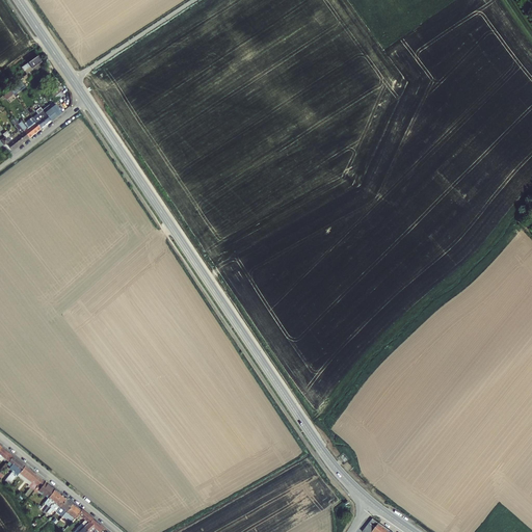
[(44,64),(37,56),(22,68),(23,70),(24,71),(30,67),(34,72),(44,64)]
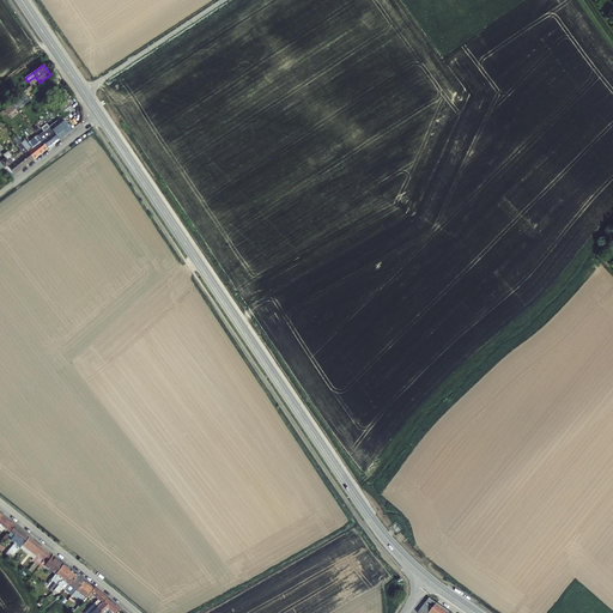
[(35,77),(28,82),(32,87),(40,83),(35,77)]
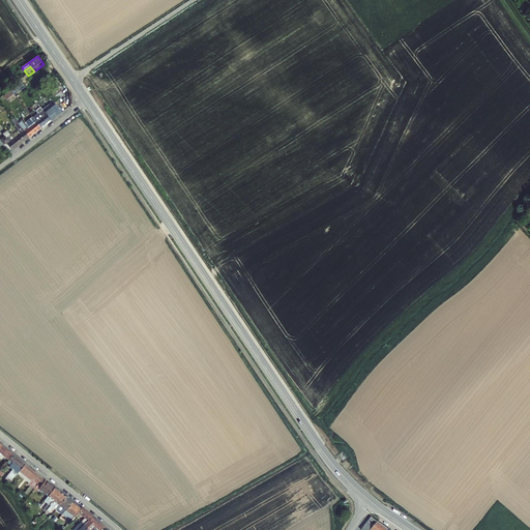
[(23,81),(12,88),(16,93),(26,86),(23,81)]
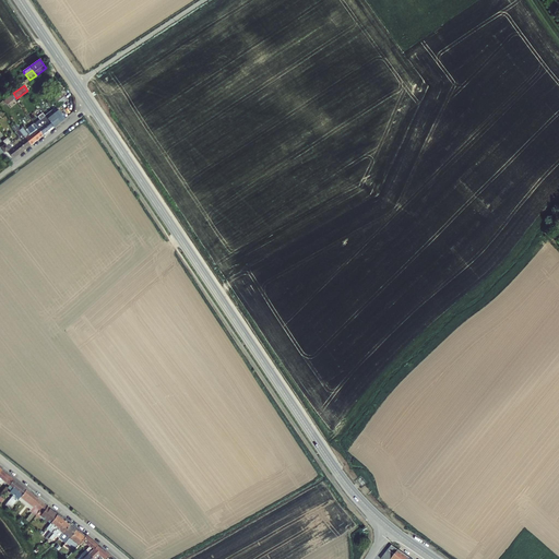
[(55,103),(63,96),(60,92),(51,99),(55,103)]
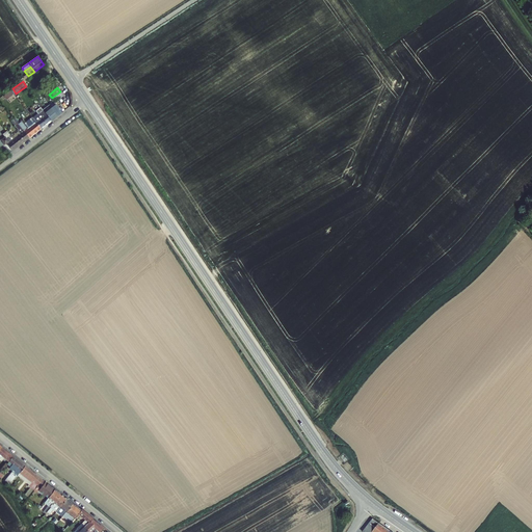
[(63,95),(60,91),(52,98),(55,102),(63,95)]
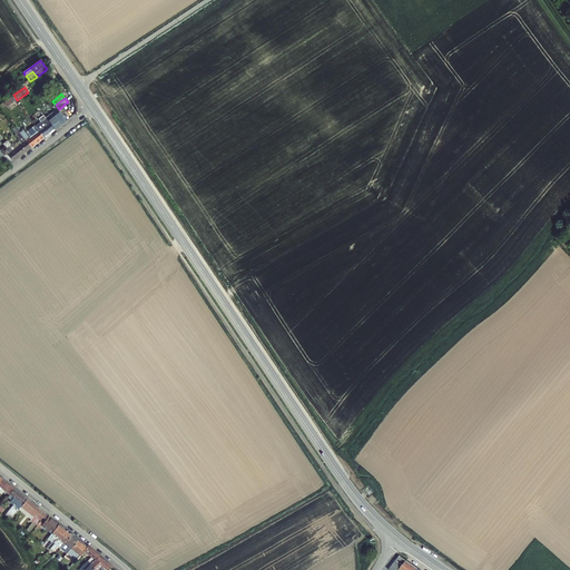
[(53,112),(51,115),(53,118),(49,121),(55,129),(66,120),(59,111),(55,115),(53,112)]
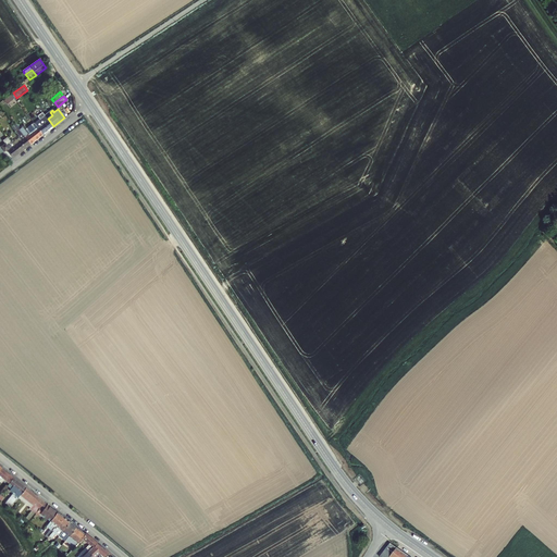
[(45,115),(34,124),(37,127),(42,135),(53,126),(48,119),(45,115)]
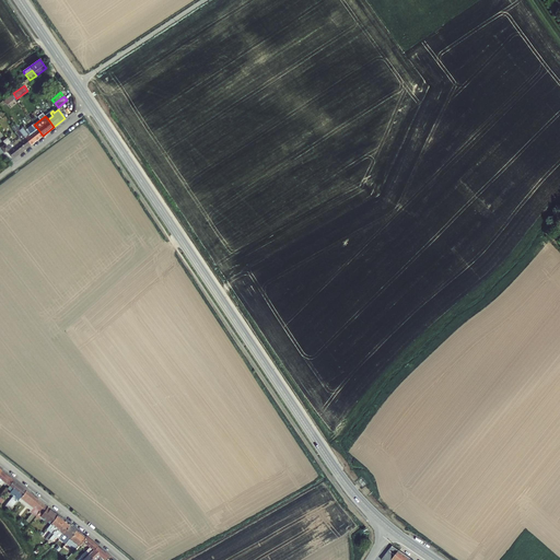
[(19,130),(25,138),(31,146),(43,136),(37,128),(27,136),(22,128),(19,130)]
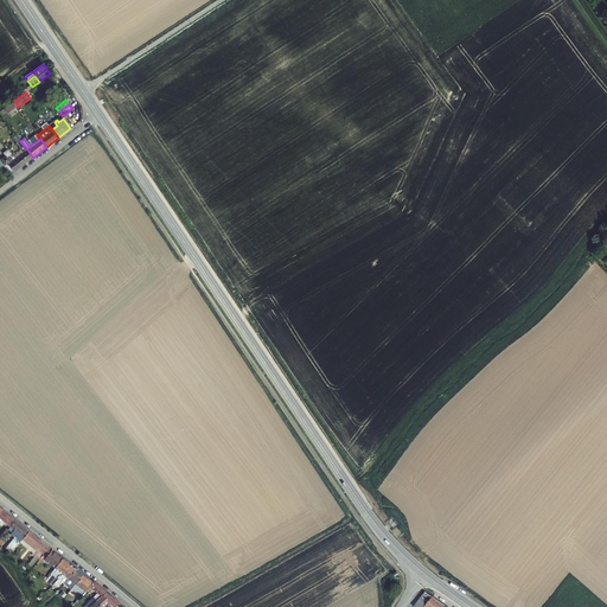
[(21,167),(33,158),(27,149),(20,141),(19,140),(16,142),(18,145),(18,147),(20,151),(13,155),(21,167)]
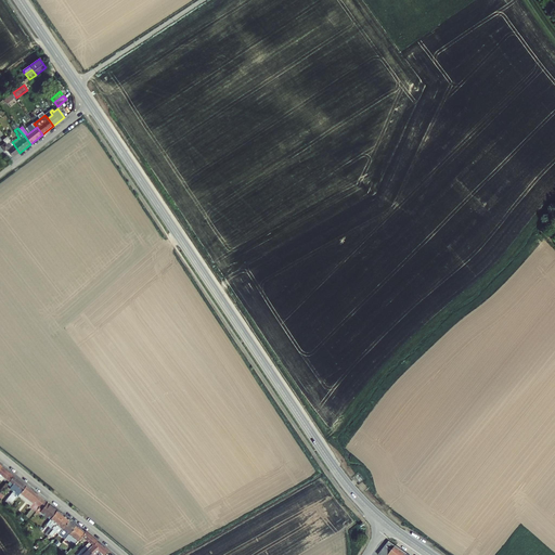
[(20,153),(12,142),(8,138),(7,136),(2,140),(4,143),(3,144),(7,150),(13,157),(20,153)]
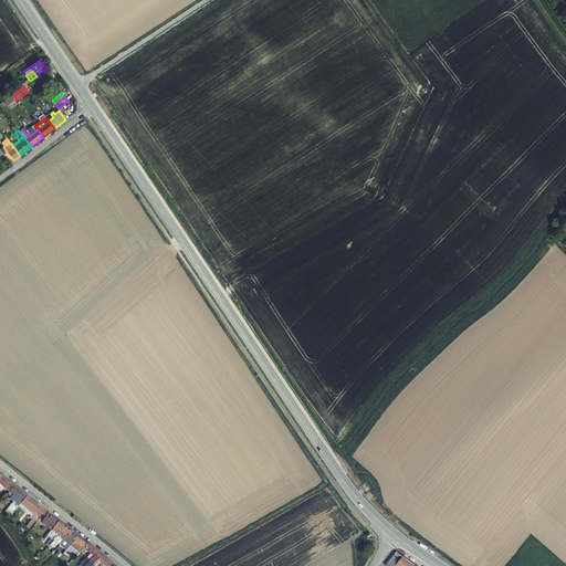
[(0,488),(2,485),(8,490),(10,491),(13,485),(1,477),(0,478),(0,488)]
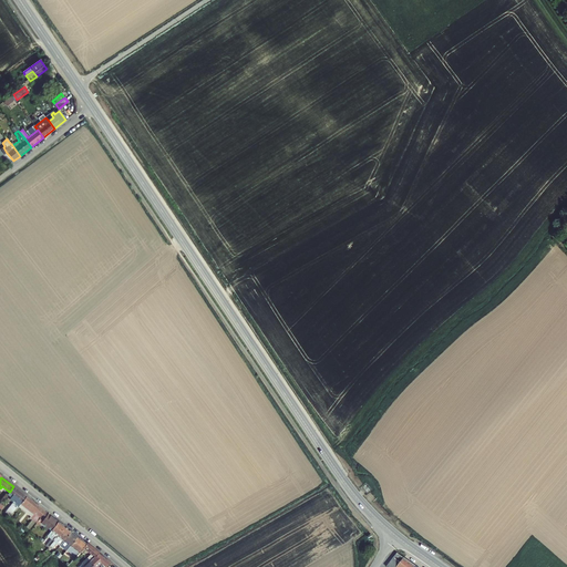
[(12,495),(11,497),(10,498),(13,502),(6,512),(11,516),(21,503),(27,496),(13,486),(10,492),(9,492),(12,495)]
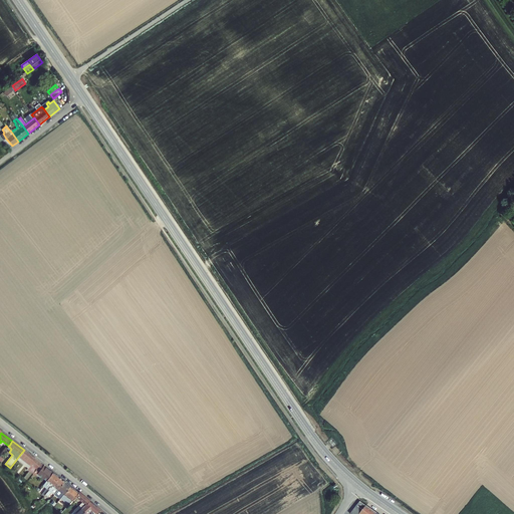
[(41,463),(24,450),(19,456),(30,466),(27,470),(33,474),(35,471),(41,463)]
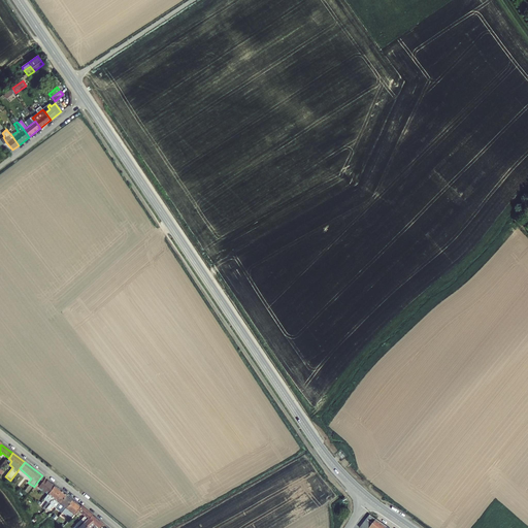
[(38,486),(44,491),(47,494),(54,486),(42,475),(36,484),(38,486)]
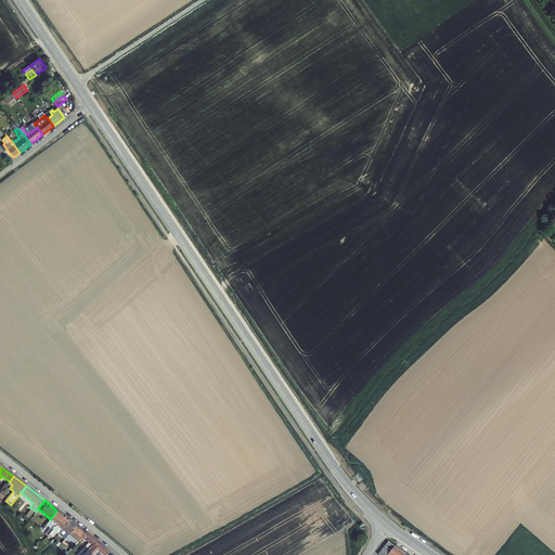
[(55,524),(56,525),(64,515),(62,514),(56,511),(50,519),(55,524)]
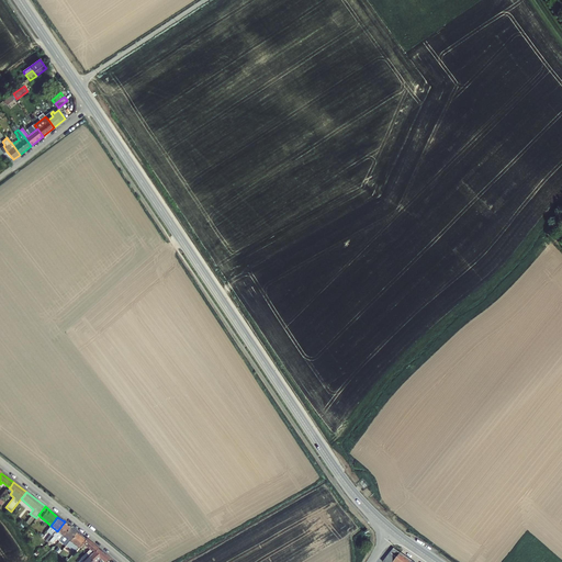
[(57,531),(54,536),(51,539),(54,541),(58,536),(62,539),(64,536),(70,527),(65,521),(57,531)]
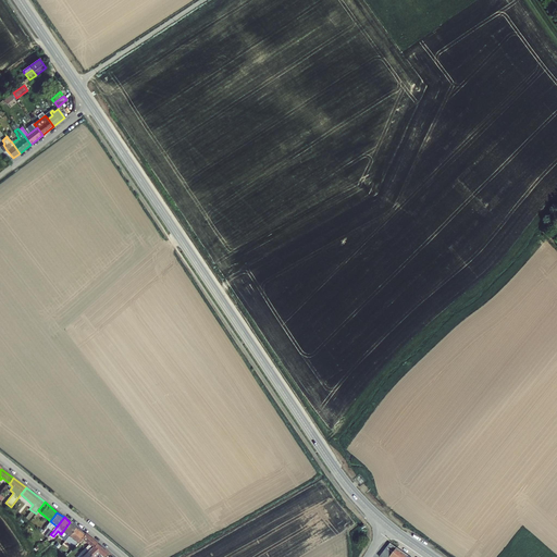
[(50,521),(46,525),(51,529),(52,530),(56,525),(50,521)]
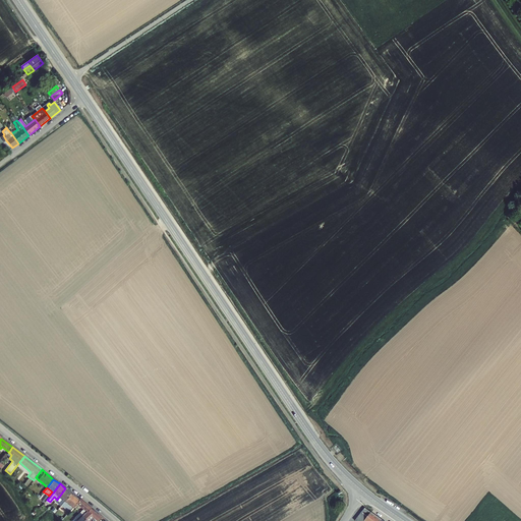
[(59,497),(64,502),(71,493),(65,488),(59,497)]
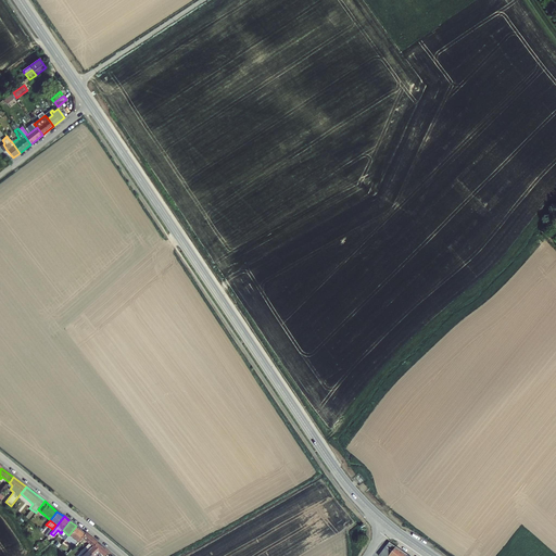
[(76,526),(68,535),(66,538),(63,543),(65,545),(68,541),(67,541),(70,538),(73,541),(71,543),(74,545),(77,542),(83,536),(85,533),(78,528),(76,526)]
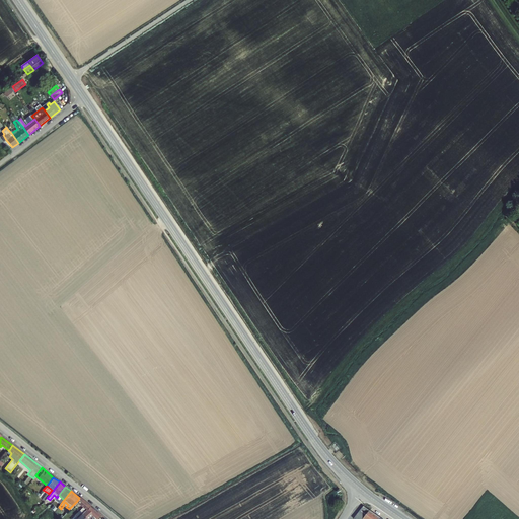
[(41,499),(44,502),(47,498),(50,495),(49,494),(48,493),(41,499)]
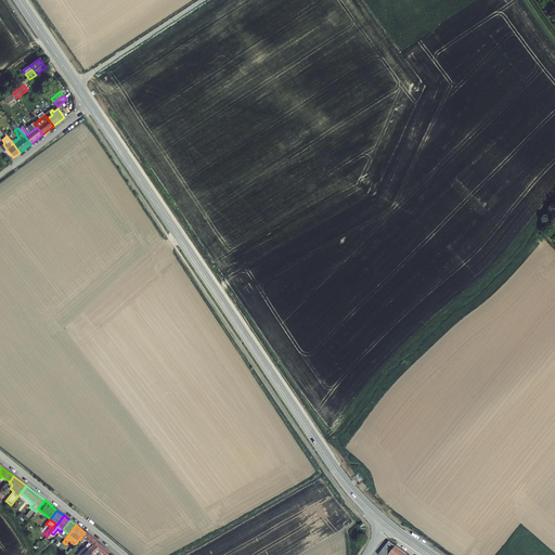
[(85,532),(82,536),(89,542),(88,543),(91,546),(93,545),(98,542),(98,541),(89,533),(88,534),(85,532)]
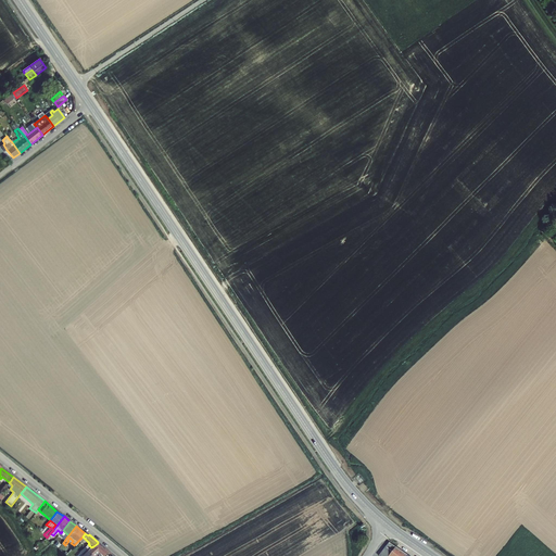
[(388,555),(395,547),(390,542),(379,555),(378,555),(388,555)]
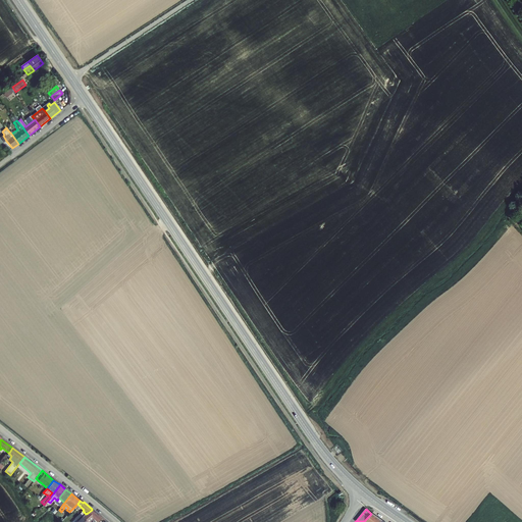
[(97,514),(92,510),(88,513),(93,518),(98,521),(102,518),(97,514)]
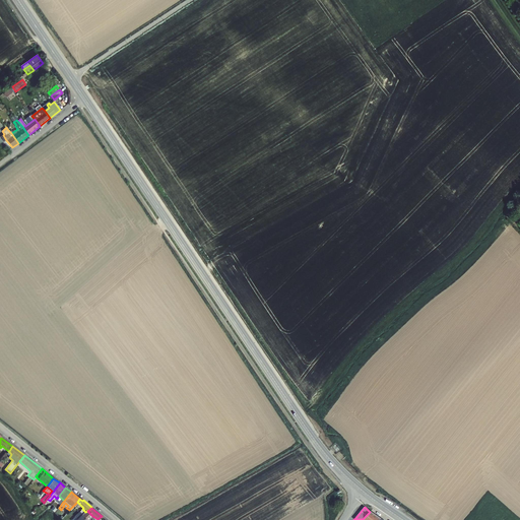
[(87,511),(85,512),(82,514),(82,515),(87,519),(92,516),(87,511)]
